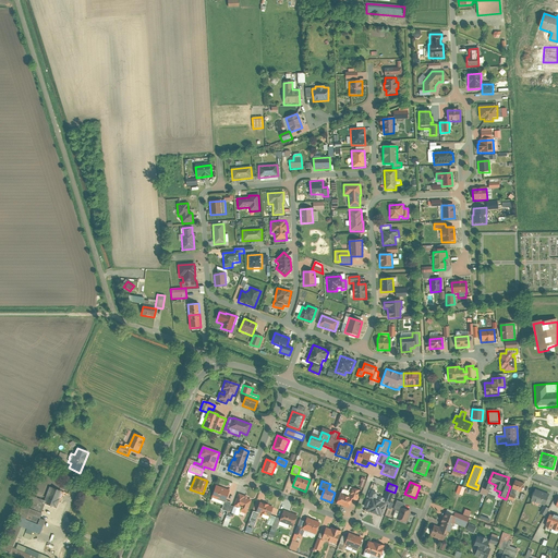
[(484,483),(480,494),(487,496),(490,485),(484,483)]
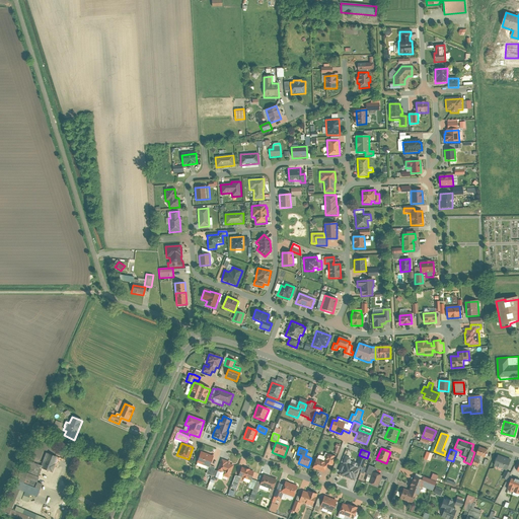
[(478,450),(476,456),(485,459),(487,453),(478,450)]
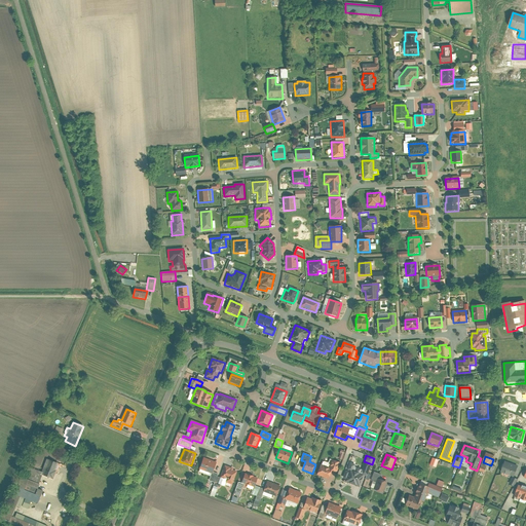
[(218,475),(213,473),(216,462),(203,458),(198,473),(211,477),(209,481),(214,483),(213,486),(217,487),(220,479),(217,477),(218,475)]
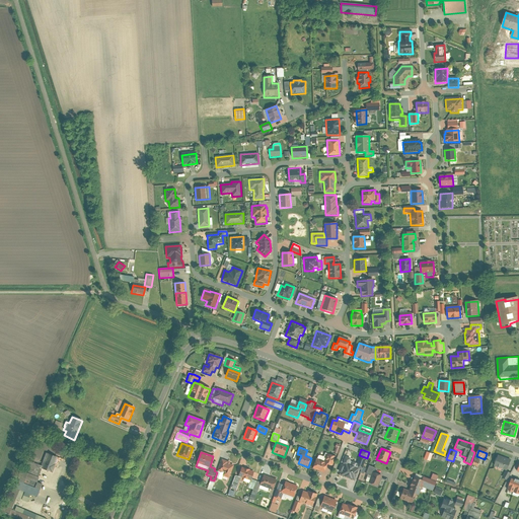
[(42,469),(52,472),(57,457),(46,453),(41,466),(43,467),(42,469)]
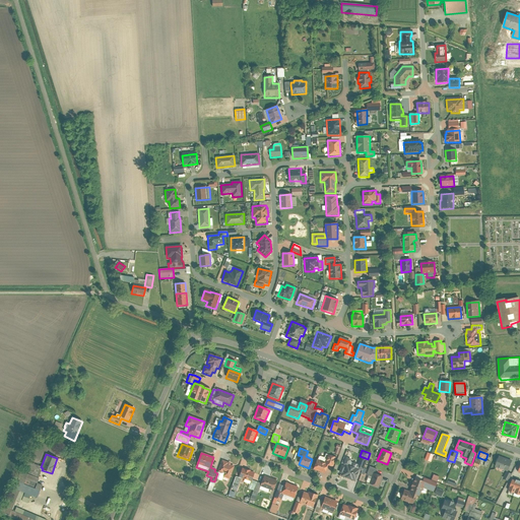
[(425,460),(431,462),(433,456),(427,454),(425,460)]
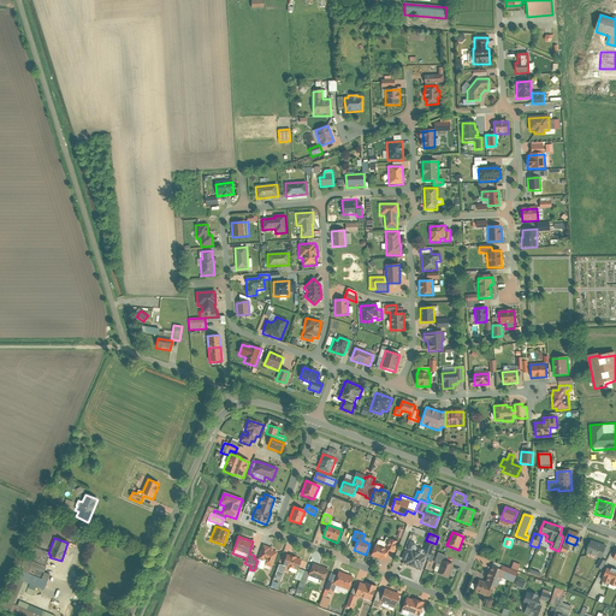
[(389,539),(384,550),(375,546),(371,557),(385,562),(388,552),(394,555),(398,543),(389,539)]
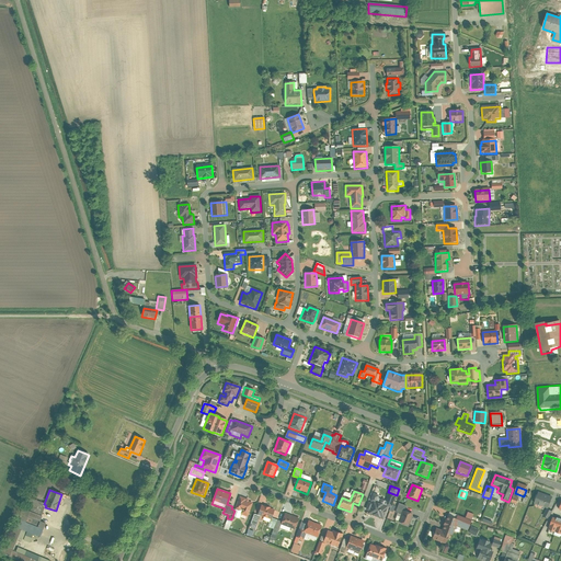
[(365,511),(369,512),(368,515),(384,521),(388,507),(391,508),(396,495),(389,493),(385,506),(384,506),(385,501),(379,499),(377,504),(376,503),(379,496),(373,494),(369,502),(373,503),(371,504),(368,502),(365,511)]
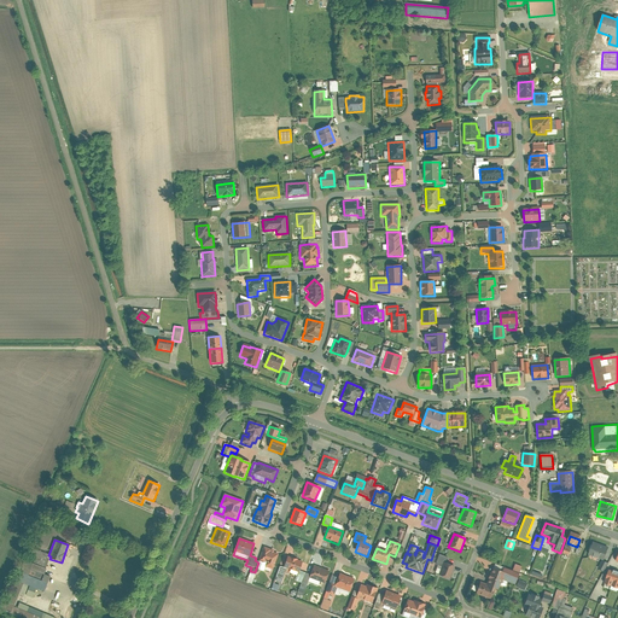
[(604,561),(608,549),(594,544),(589,557),(604,561)]
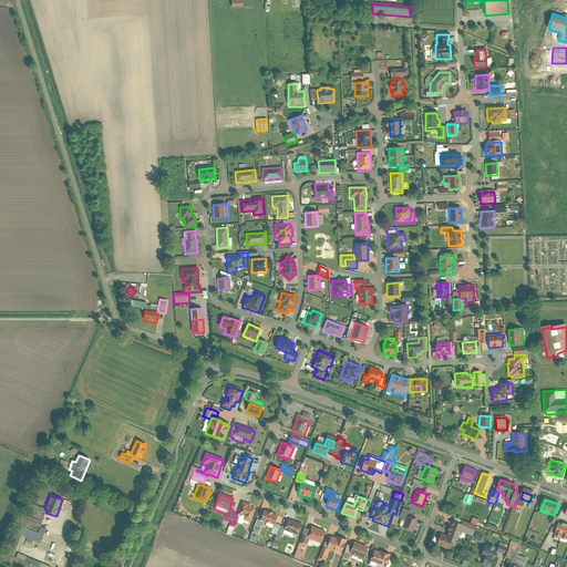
[(27,503),(22,515),(41,523),(47,511),(27,503)]
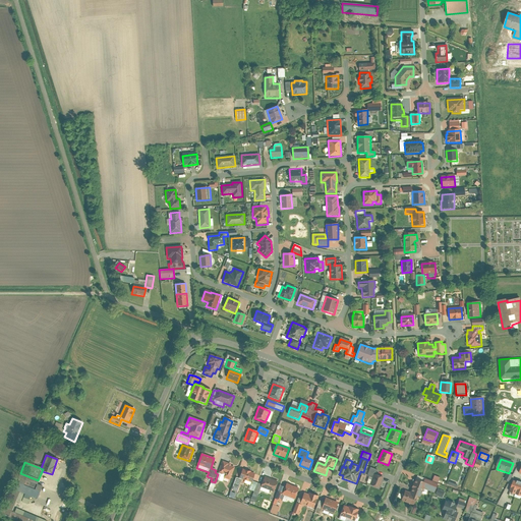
[(234,467),(230,466),(231,465),(222,462),(218,473),(223,475),(223,473),(225,474),(223,478),(230,480),(234,467)]
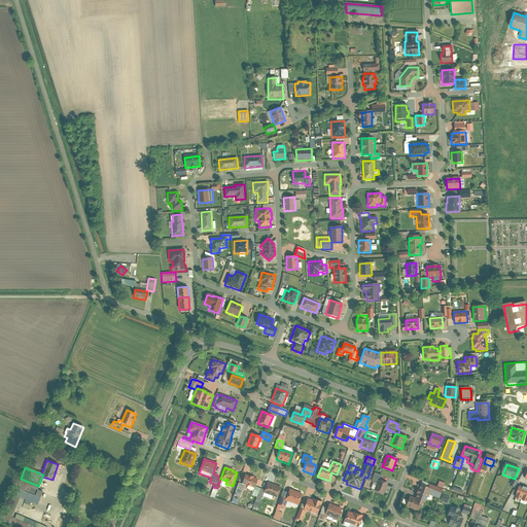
[(372,482),(377,484),(374,491),(383,495),(387,484),(380,481),(381,477),(375,473),(372,482)]
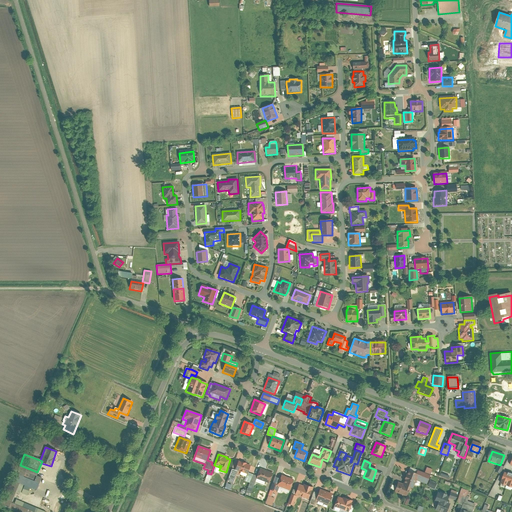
[(247,475),(250,466),(238,461),(235,470),(247,475)]
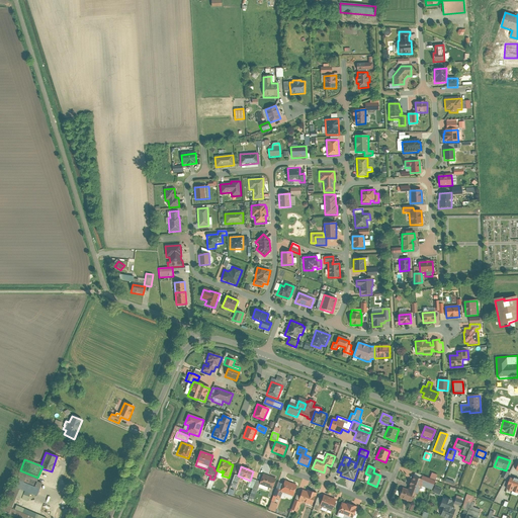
[(37,478),(20,470),(2,512),(15,517),(30,517),(11,510),(19,491),(36,498),(41,485),(36,483),(38,478),(37,478)]
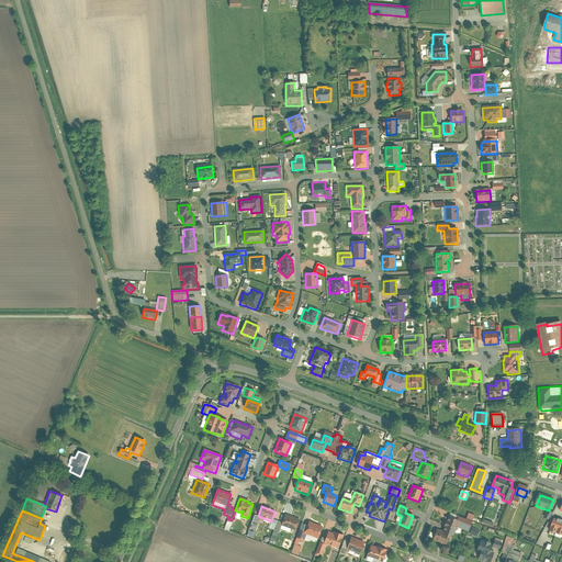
[(544,518),(549,520),(553,513),(548,510),(544,518)]
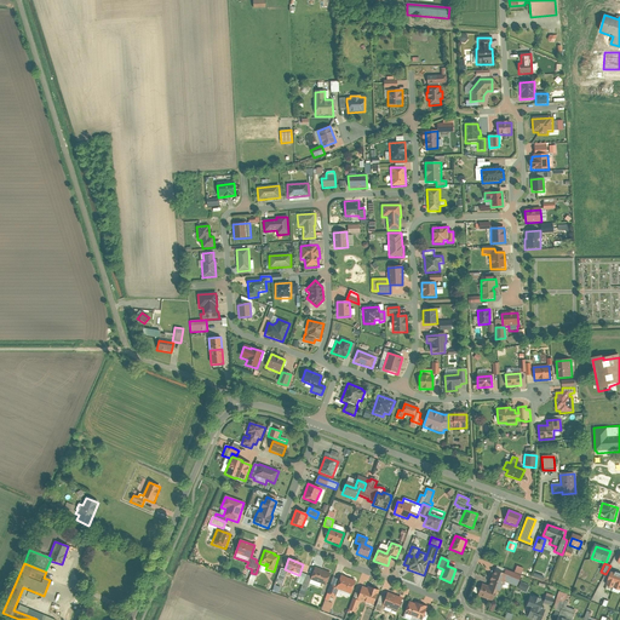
[(331,574),(315,568),(310,580),(326,586),(331,574)]
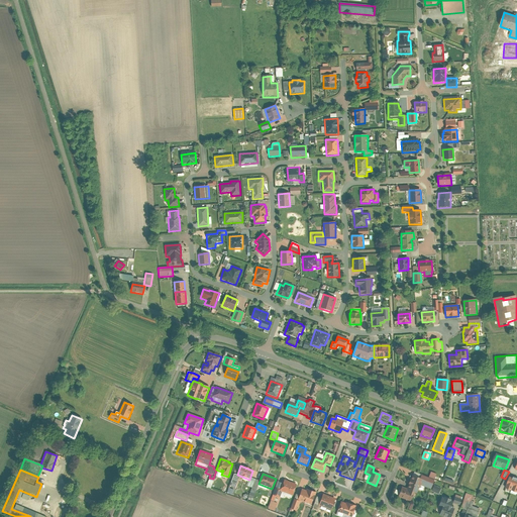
[(412,477),(406,491),(401,490),(398,498),(410,502),(414,494),(417,495),(420,486),(430,490),(434,481),(421,476),(420,480),(412,477)]
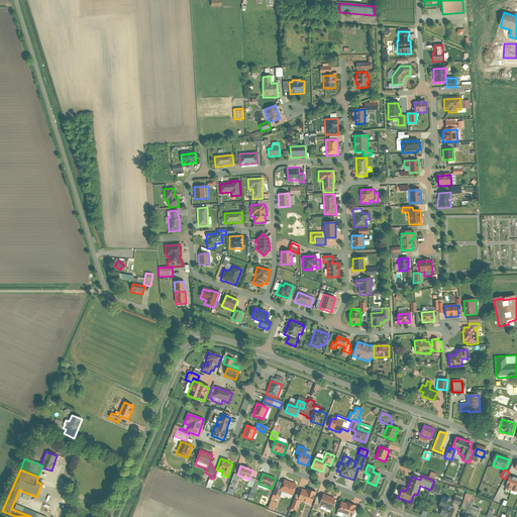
[(515,480),(510,478),(506,490),(511,492),(515,480)]
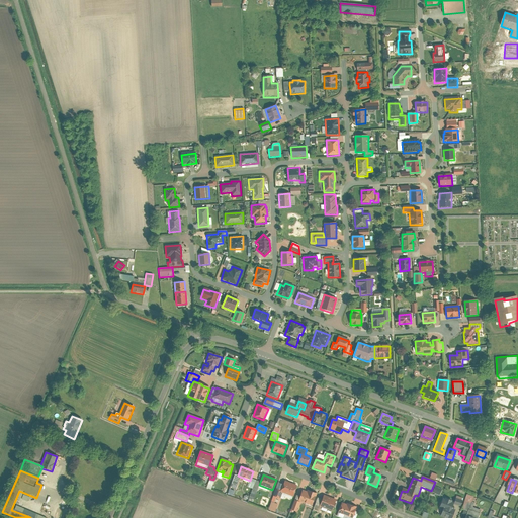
[(280,499),(282,493),(292,497),(296,486),(284,482),(281,492),(275,490),(273,497),(276,498),(280,499)]
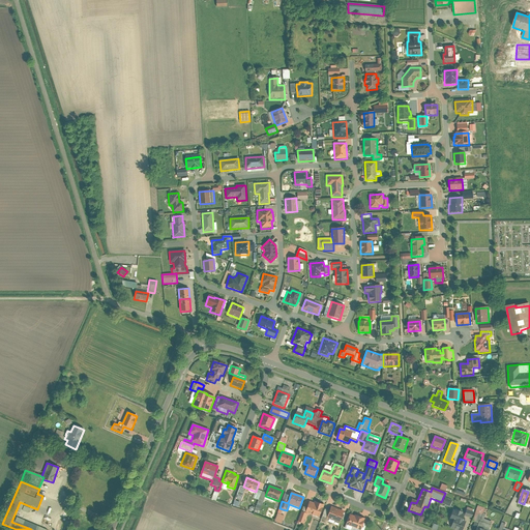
[(452,501),(445,498),(443,504),(449,507),(452,501)]
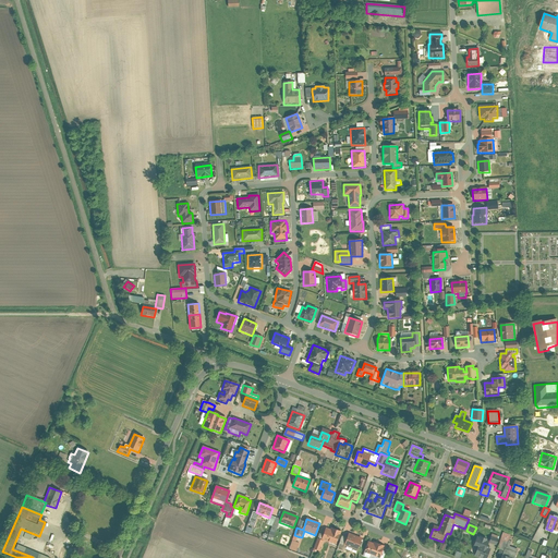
[(330,530),(326,529),(322,541),(336,546),(340,532),(331,529),(330,530)]
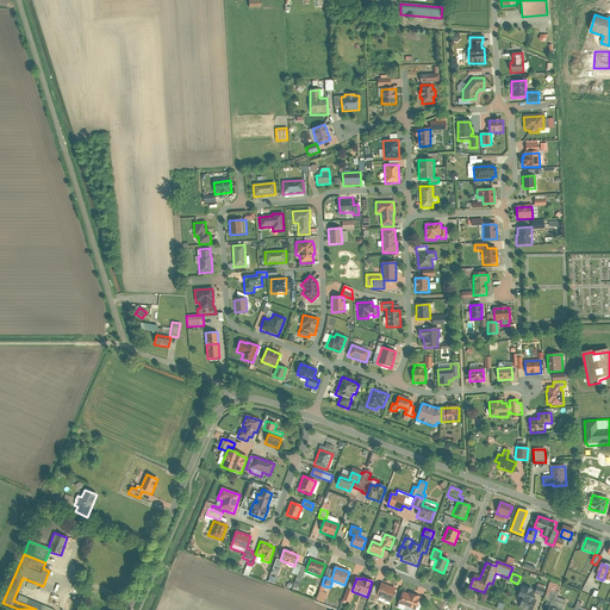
[(375,603),(378,598),(391,603),(396,589),(381,584),(379,589),(374,586),(368,601),(375,603)]
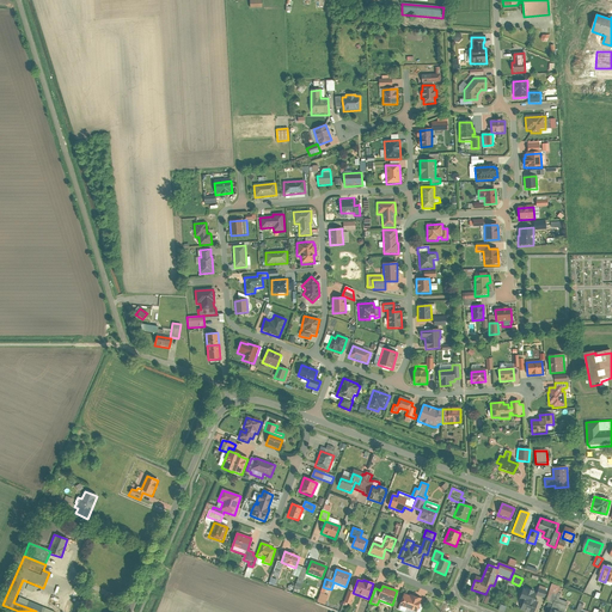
[(525,593),(522,593),(519,600),(533,605),(536,598),(533,597),(534,593),(526,589),(525,593)]
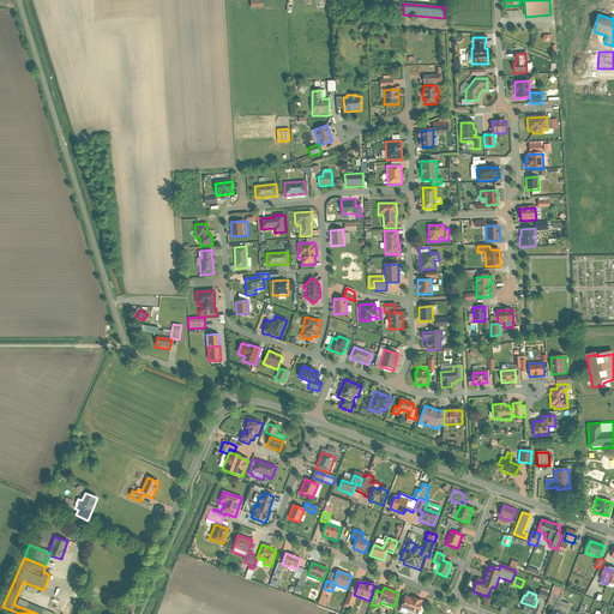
[(344,605),(350,607),(355,595),(349,593),(344,605)]
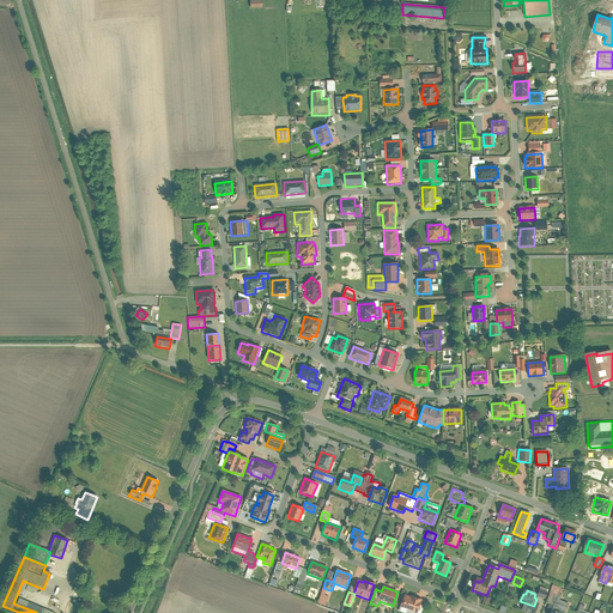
[(317,604),(325,607),(328,598),(321,594),(317,604)]
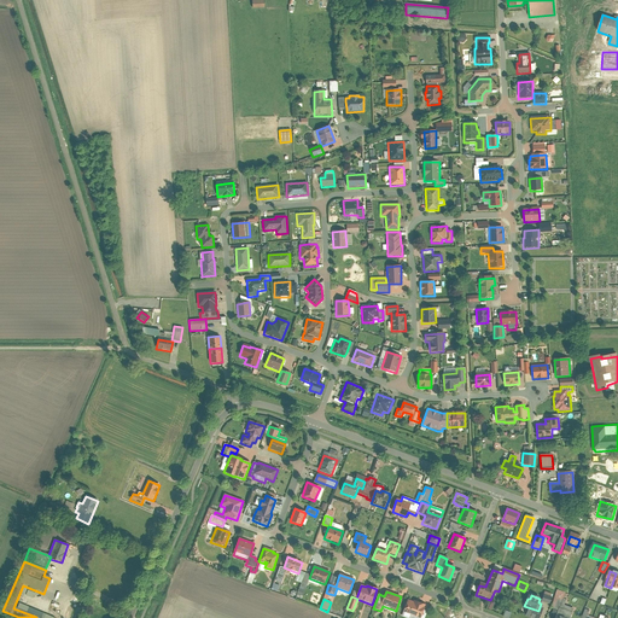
[(413,602),(408,600),(403,613),(415,617),(420,617),(426,606),(413,601),(413,602)]
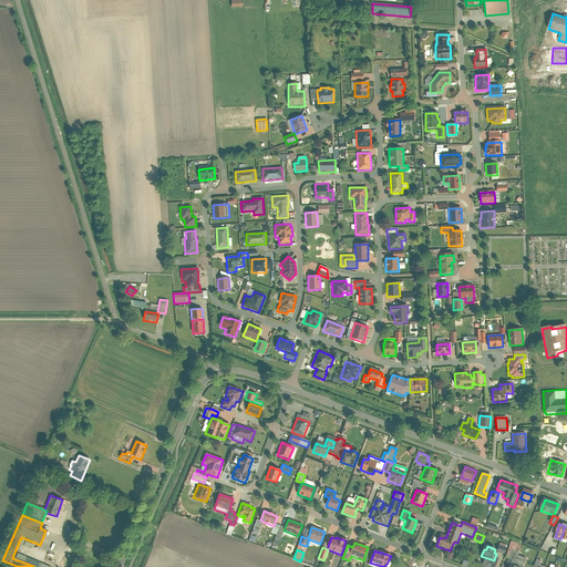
[(516,554),(509,566),(523,566),(527,557),(516,554)]
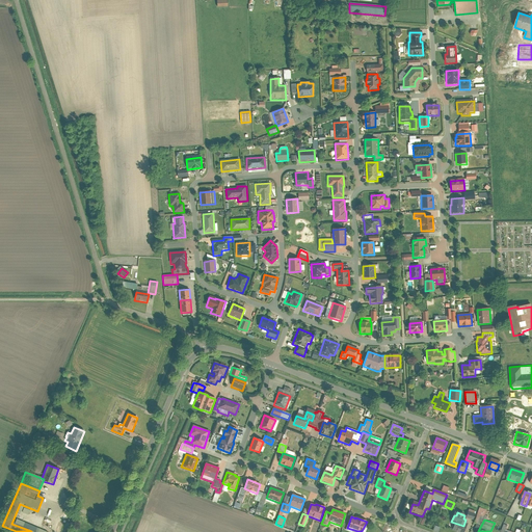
[(310,531),(317,531),(320,524),(315,522),(310,531)]
